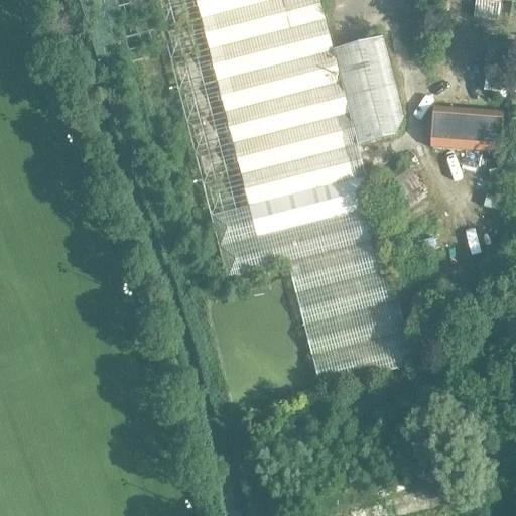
[(333,52),(319,0),(155,0),(203,185),(227,278),(289,262),(321,388),(415,364),(360,146),(395,137),(404,118),(384,39),(333,52)]
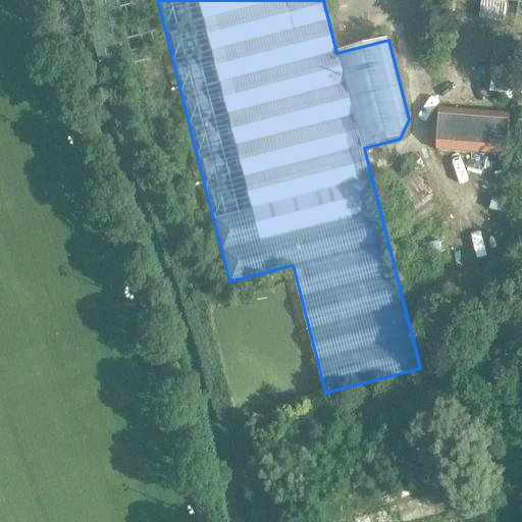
[(481,0),(478,18),(503,21),(506,1),(516,3),(516,0),(481,0)]
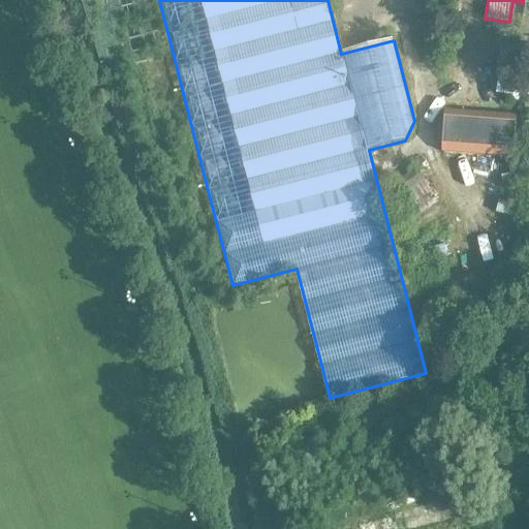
[(528,49),(521,48),(501,45),(496,80),(523,83),(525,72),(528,66),(528,49)]
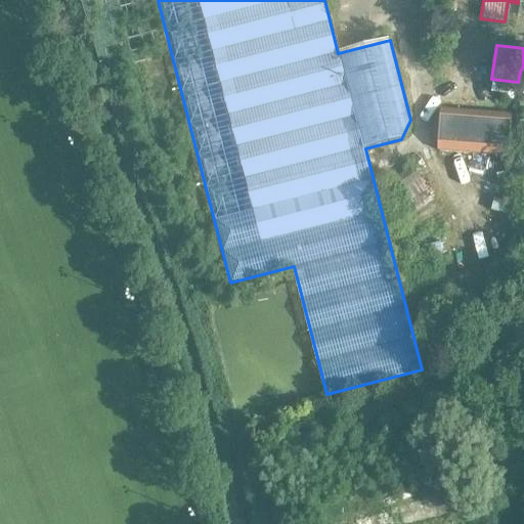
[(505,144),(508,116),(445,110),(443,138),(505,144)]
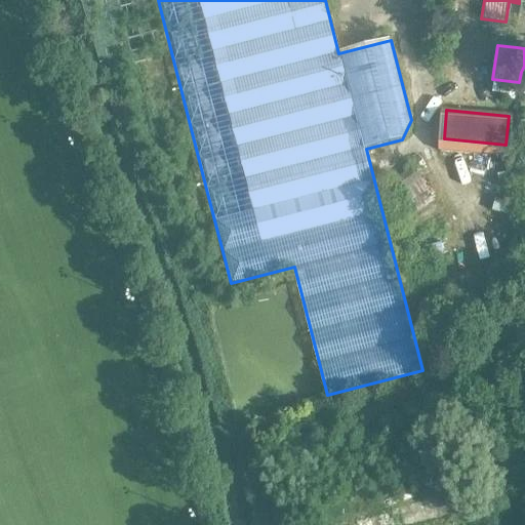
[(355,519),(356,524),(395,524),(392,511),(355,519)]
